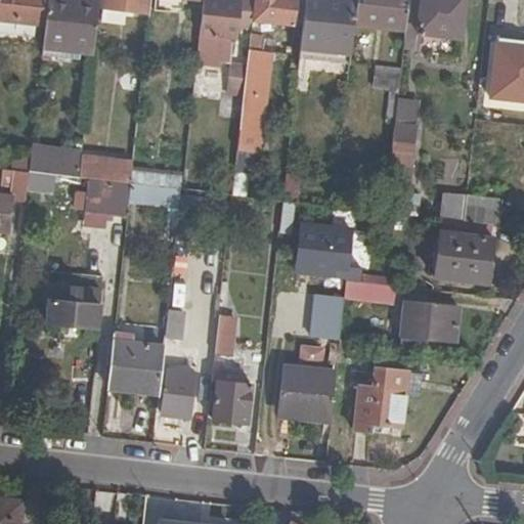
[(0,0),(0,23),(45,27),(47,0),(0,0)]
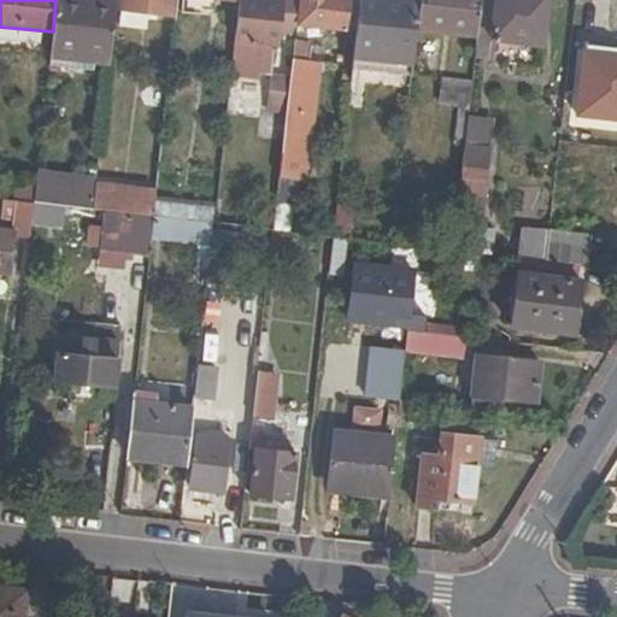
[(110,64),(116,5),(75,0),(56,0),(53,31),(50,57),(95,63),(110,64)]
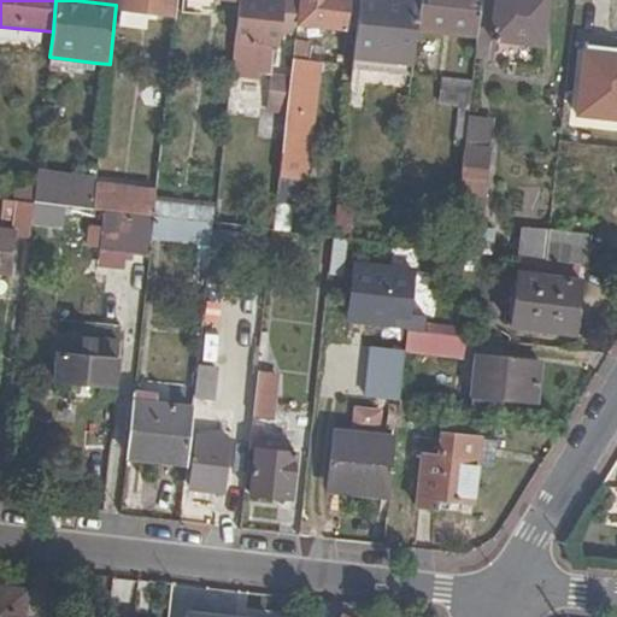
[(123,0),(123,7),(169,13),(170,0),(123,0)]
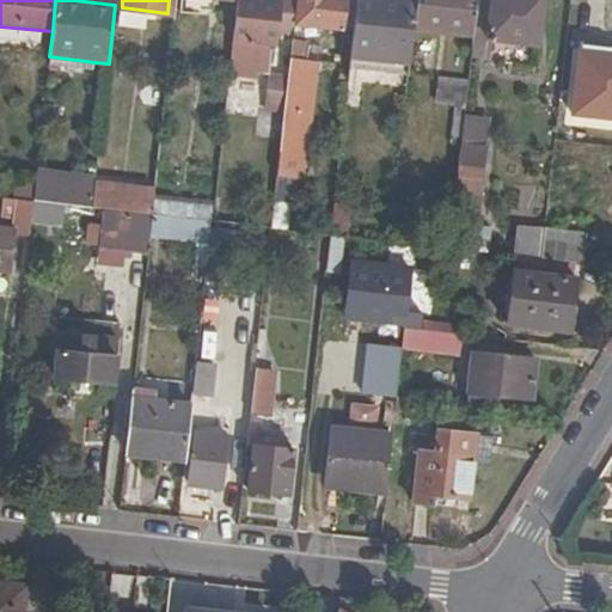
[(294,26),(297,0),(279,0),(279,2),(252,0),(236,0),(227,81),(256,84),(256,78),(270,66),(273,46),(276,46),(277,34),(293,35),(294,26)]
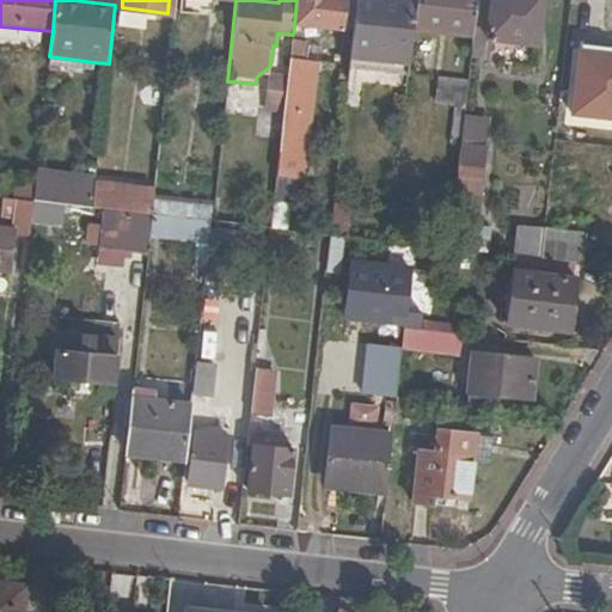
[(297,0),(294,26),(305,26),(343,31),(346,1),(340,0),(297,0)]
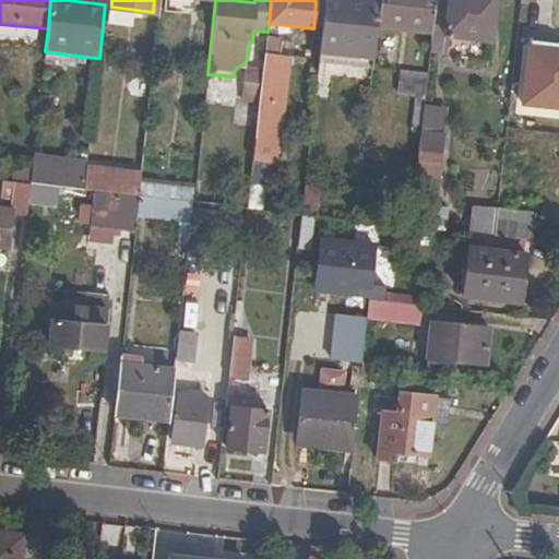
[(382,0),(380,0),(326,0),(321,48),(340,50),(340,56),(376,60),(379,27),(382,0)]
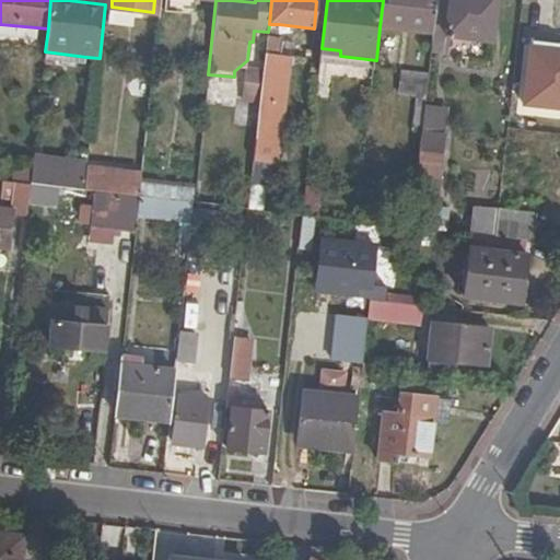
[(436,0),(382,0),(383,0),(380,27),(433,33),(436,0)]
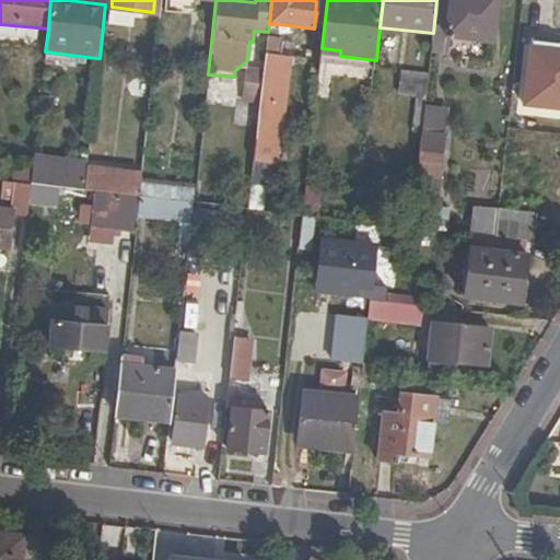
[(487,0),(436,0),(433,33),(432,51),(447,54),(448,39),(492,45),(497,3),(487,2),(487,0)]
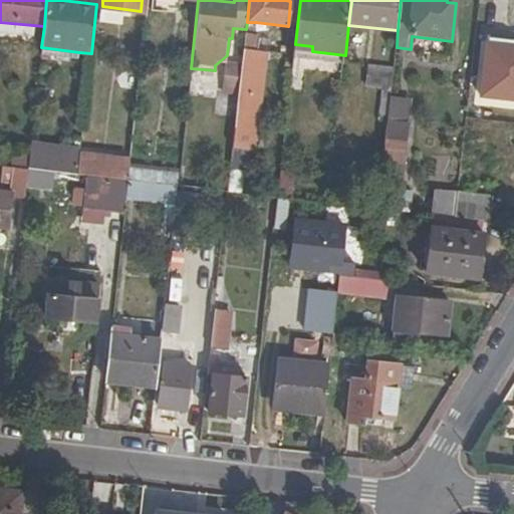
[(254,40),(256,22),(247,22),(246,29),(242,67),(239,90),(234,132),(257,134),(267,41),(254,40)]
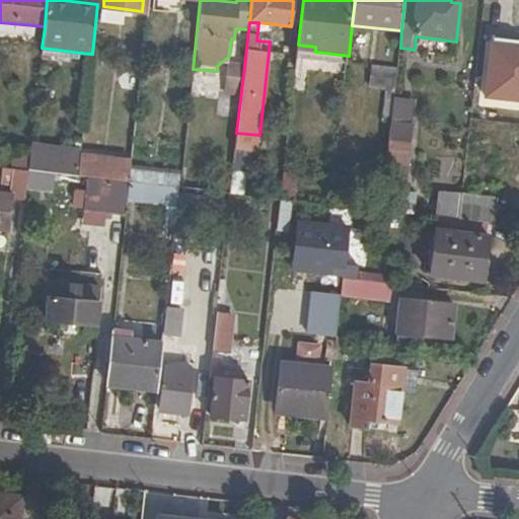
[(347,66),(349,56),(315,52),(315,47),(298,45),(296,60),(347,66)]
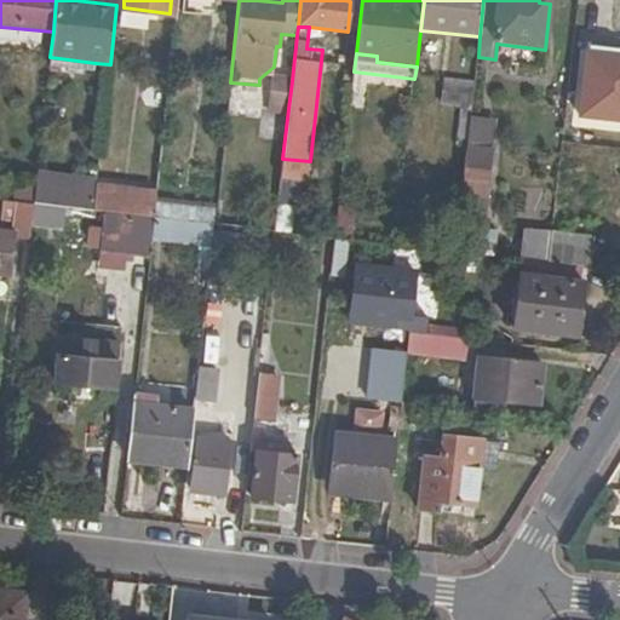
[(96,63),(50,57),(49,72),(95,75),(96,63)]
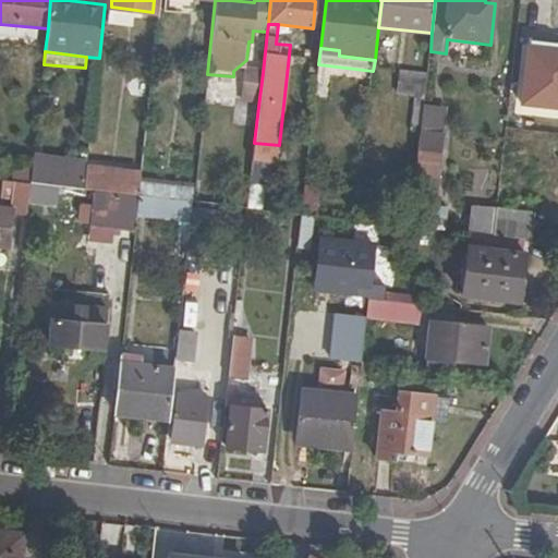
[(557,111),(557,56),(528,53),(522,109),(557,111)]
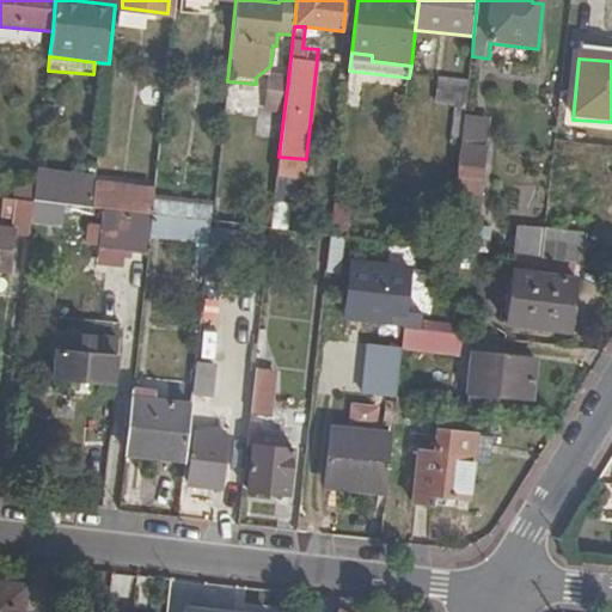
[(285,108),(288,80),(271,79),(269,106),(285,108)]
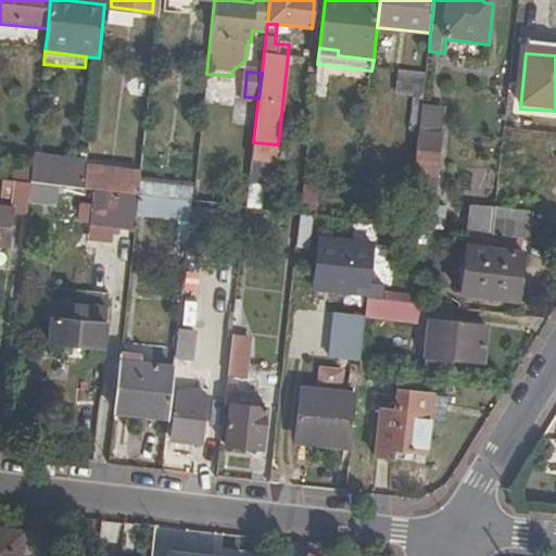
[(424,97),(426,76),(401,74),(400,95),(424,97)]
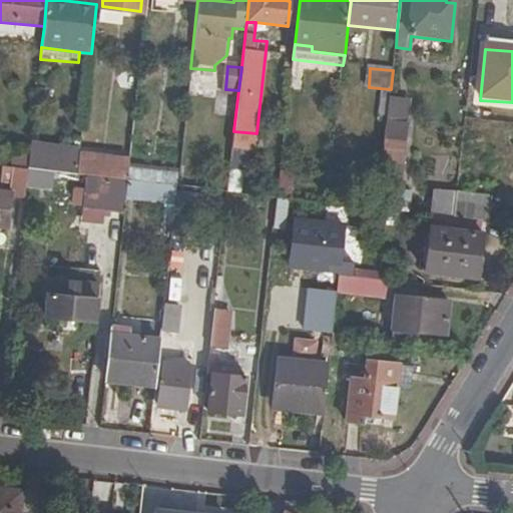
[(399,125),(402,99),(390,98),(387,124),(399,125)]
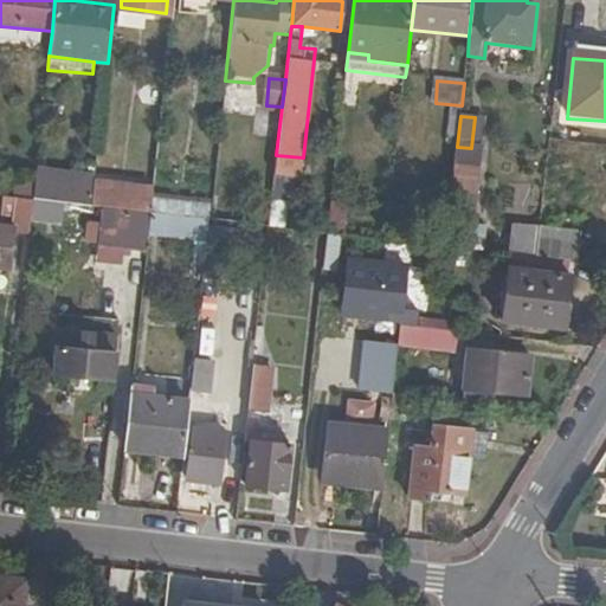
[(453,172),(447,223),(471,225),(479,149),(471,148),(457,147),(453,172)]
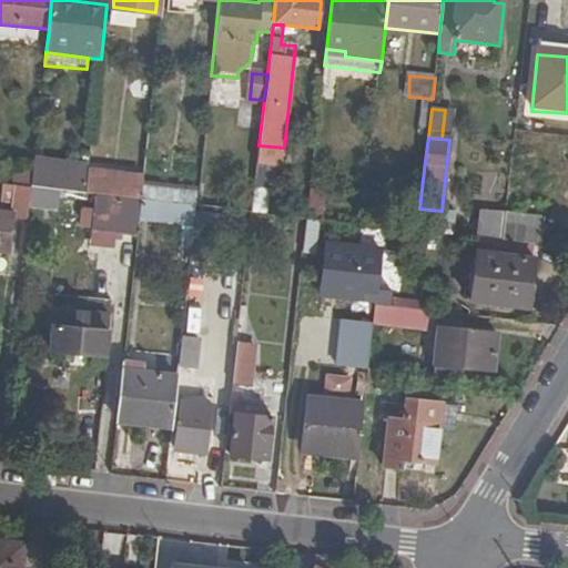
[(88,170),(89,166),(33,160),(32,172),(30,188),(59,191),(85,193),(88,178),(88,170)]
